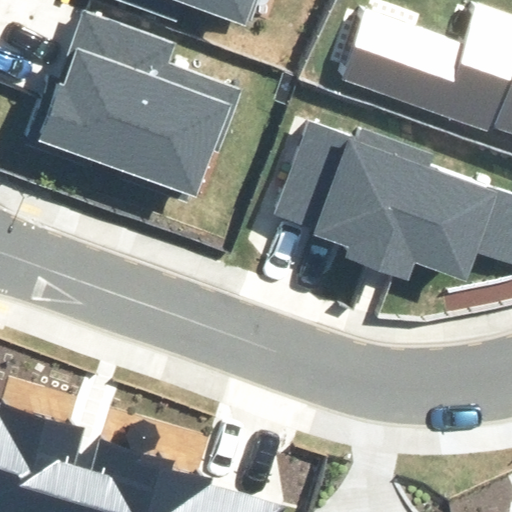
[(185,4),(247,25),(255,0),(115,0),(179,21),(185,4)]
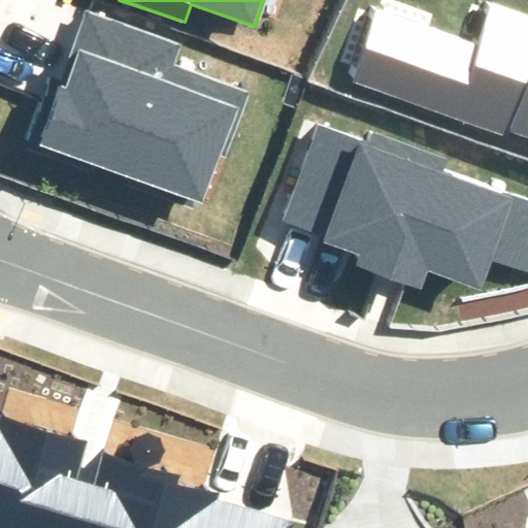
[(512,129),(527,134),(527,23),(494,12),(483,44),(377,8),(353,81),(510,134),(512,129)]
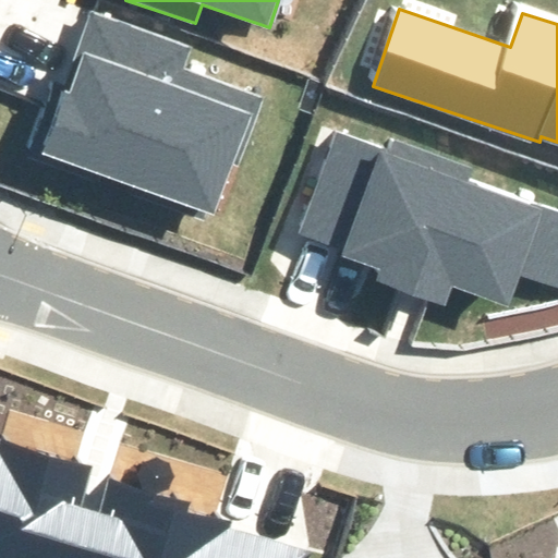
[(37,155),(216,216),(257,94),(186,71),(194,49),(85,13),(37,155)]
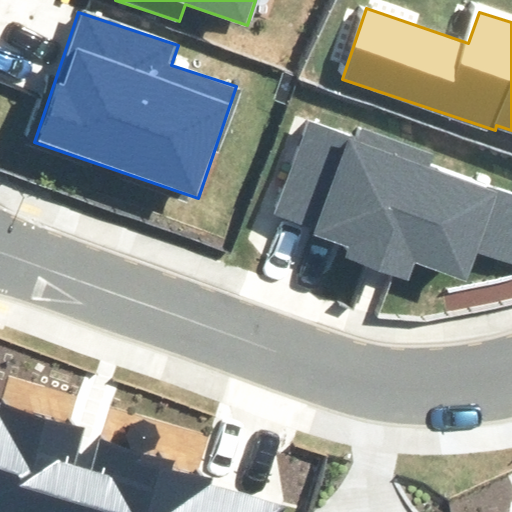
[(478,251),(511,263),(511,196),(429,168),(434,153),(362,128),(357,140),(306,123),(274,212),(315,227),(313,233),(349,246),(344,260),(410,283),(417,263),(468,280),(478,251)]
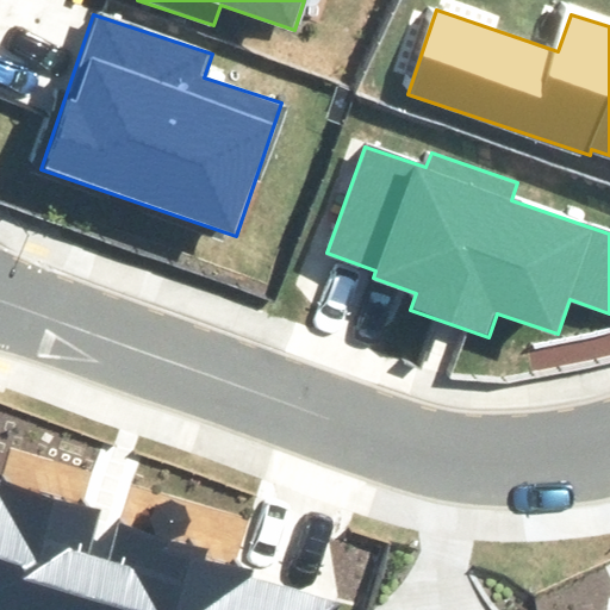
[(337,609),(340,604),(204,565),(209,548),(122,522),(111,556),(91,551),(104,509),(0,478),(0,479),(0,609),(337,609)]
